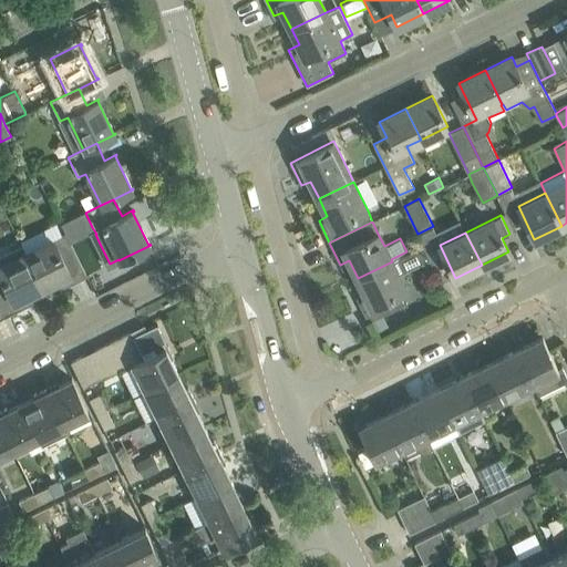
[(86,276),(76,256),(69,240),(57,247),(53,239),(26,253),(42,287),(60,279),(64,287),(86,276)]
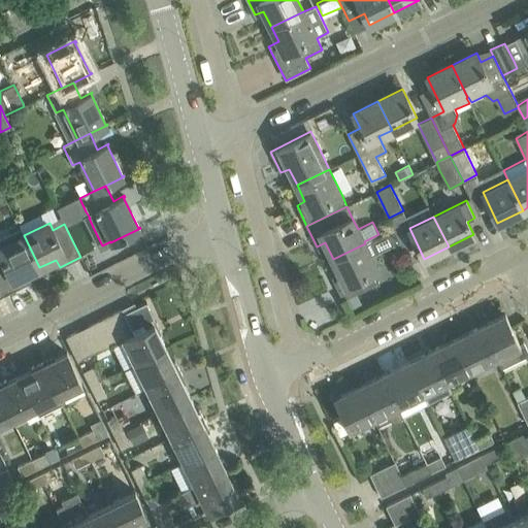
[(24,275),(39,267),(24,235),(0,246),(0,279),(7,294),(28,284),(24,275)]
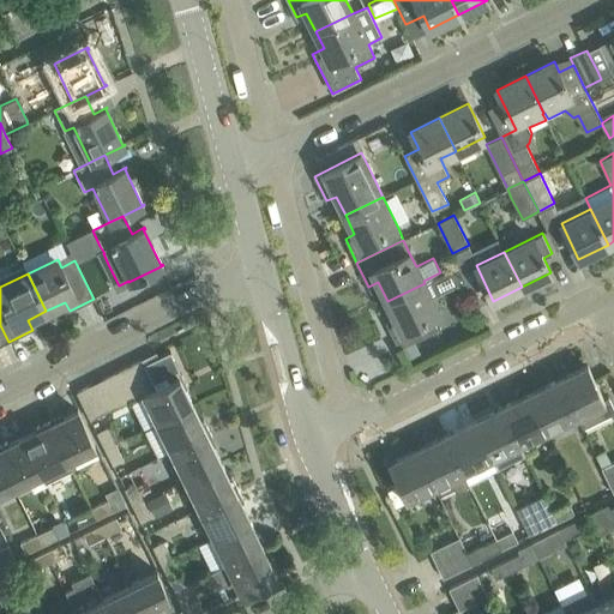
[(387,324),(405,362),(421,355),(415,342),(439,330),(432,317),(439,313),(425,283),(387,301),(396,319),(387,324)]
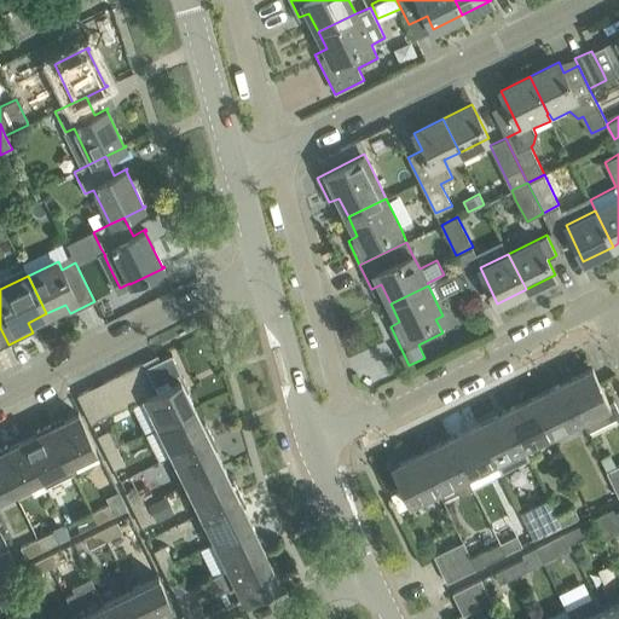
[(190,392),(172,353),(160,359),(157,356),(144,362),(157,391),(144,397),(158,426),(196,408),(187,393),(190,392)]
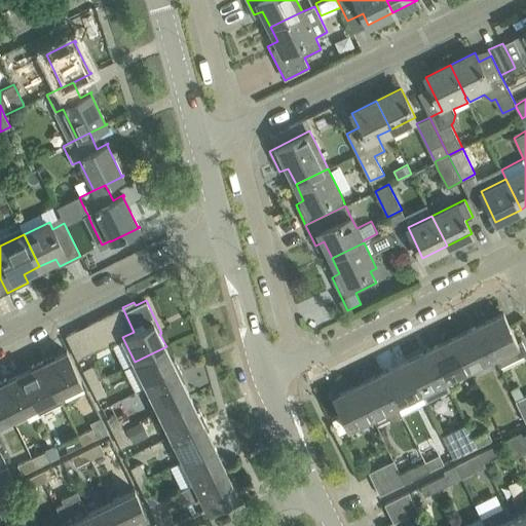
[(111,313),(122,337),(134,332),(122,307),(111,313)]
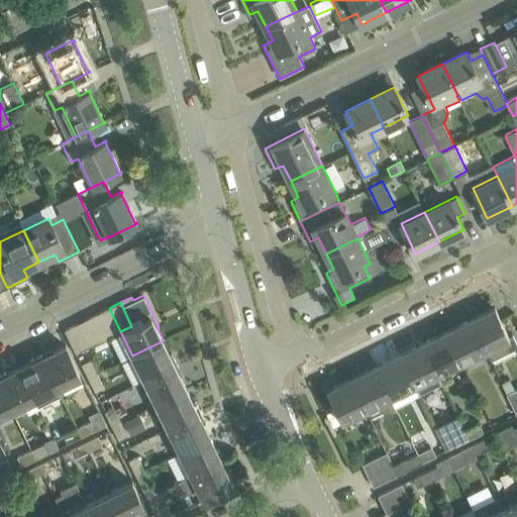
[(110,336),(120,331),(109,308),(98,313),(110,336)]
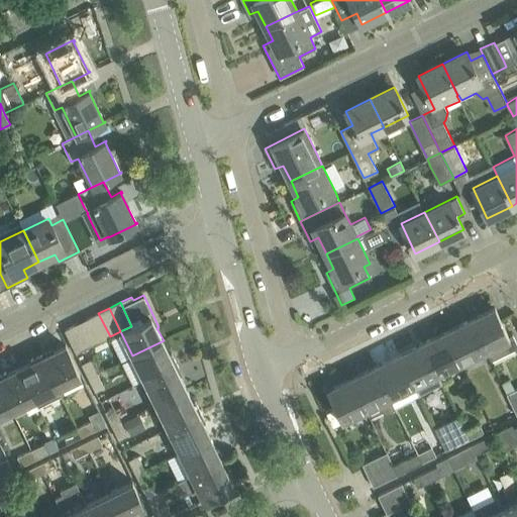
[(496,343),(509,337),(495,308),(471,319),(485,348),(491,360),(501,355),(496,343)]
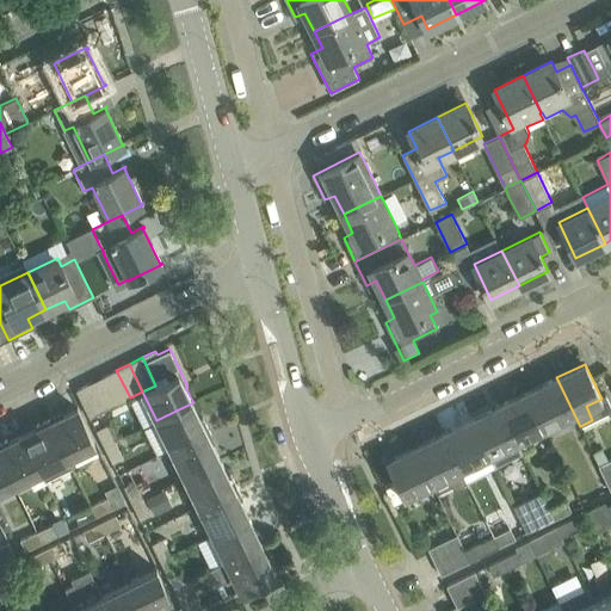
[(117,405),(130,397),(116,370),(103,376),(117,405)]
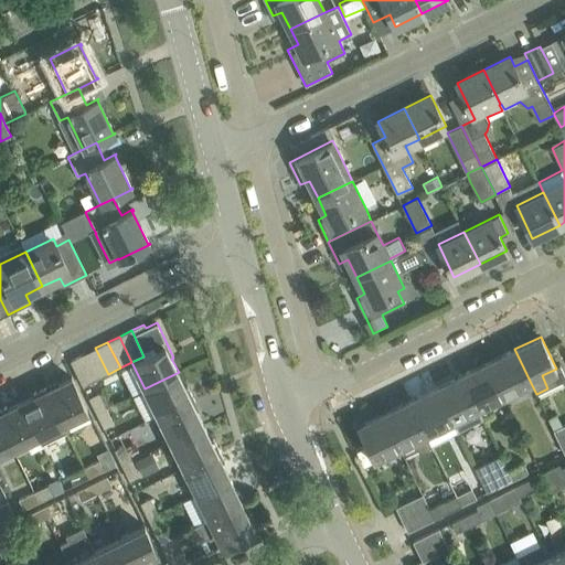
[(96,380),(108,374),(95,348),(84,354),(96,380)]
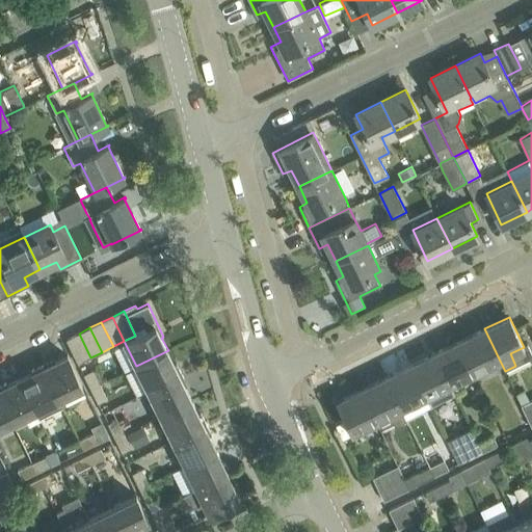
[(475,371),(499,358),(484,328),(459,341),(475,371)]
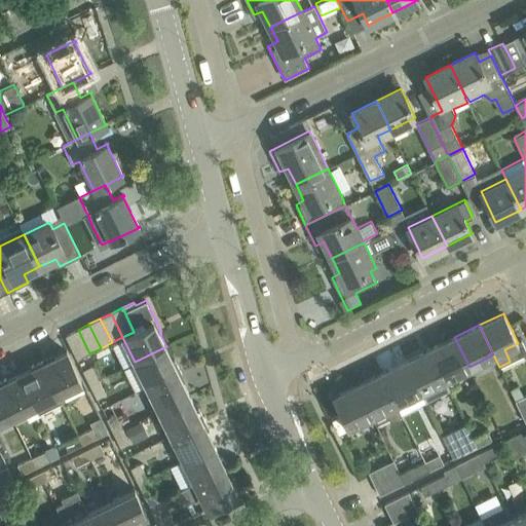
[(78,360),(89,353),(78,330),(66,335),(78,360)]
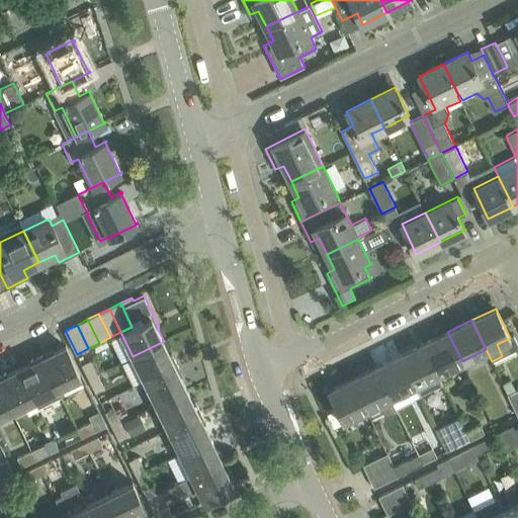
[(438,373),(462,361),(447,332),(424,344),(438,373)]
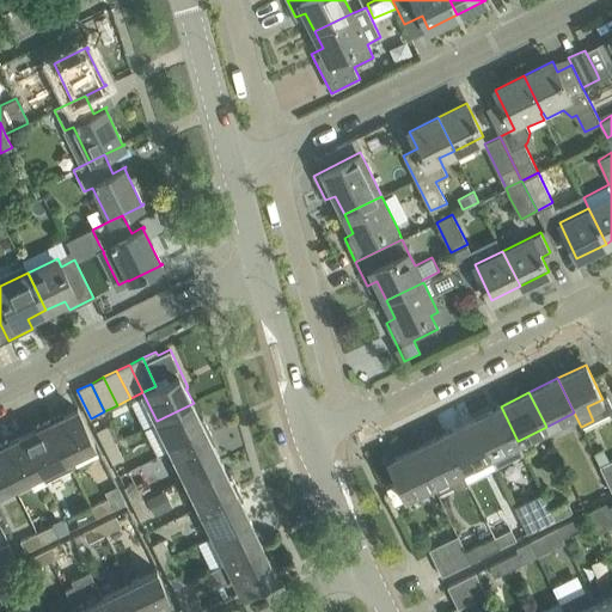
[(171,450),(209,430),(203,417),(201,418),(194,403),(157,421),(171,450)]
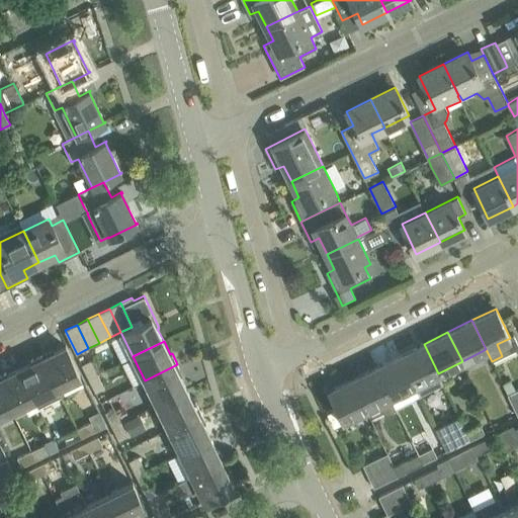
[(444,384),(438,373),(424,344),(400,356),(420,397),(444,384)]
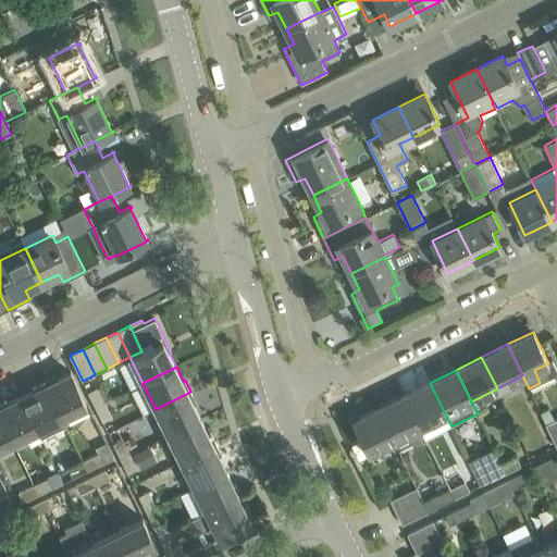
[(45,382),(61,416),(86,404),(71,372),(58,379),(57,376),(45,382)]
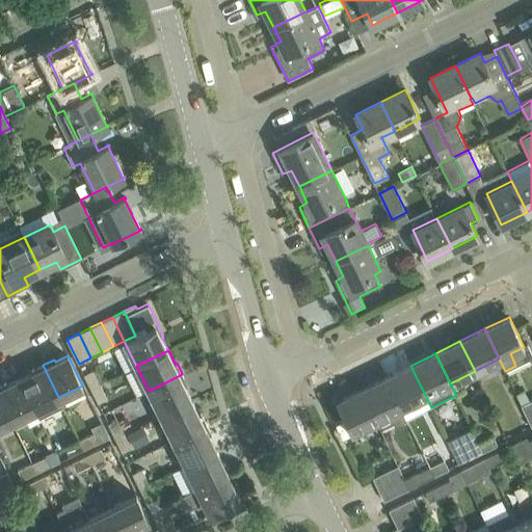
[(35,408),(58,397),(43,365),(31,370),(32,372),(20,378),(35,408)]
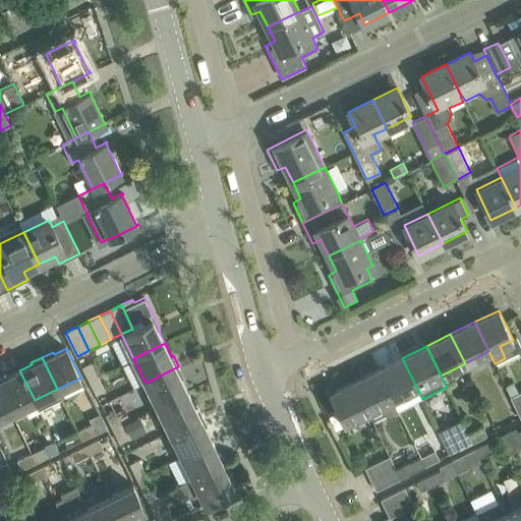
[(398,410),(422,399),(402,358),(378,369),(398,410)]
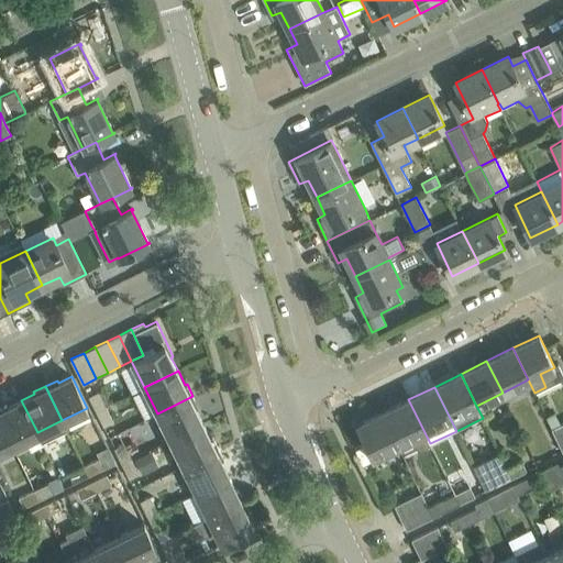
[(96,411),(106,406),(99,392),(89,396),(96,411)]
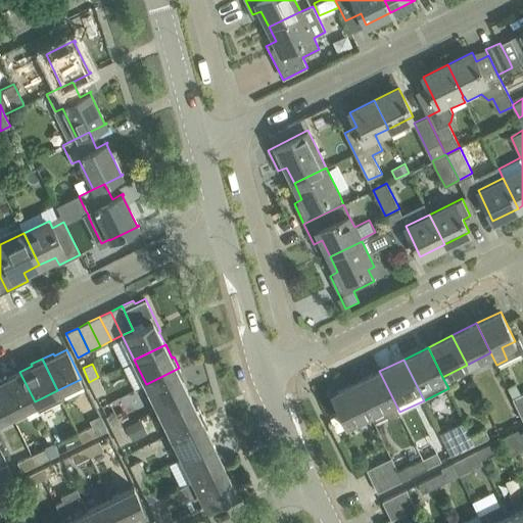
[(158,408),(189,393),(183,380),(185,379),(179,368),(146,384),(158,408)]
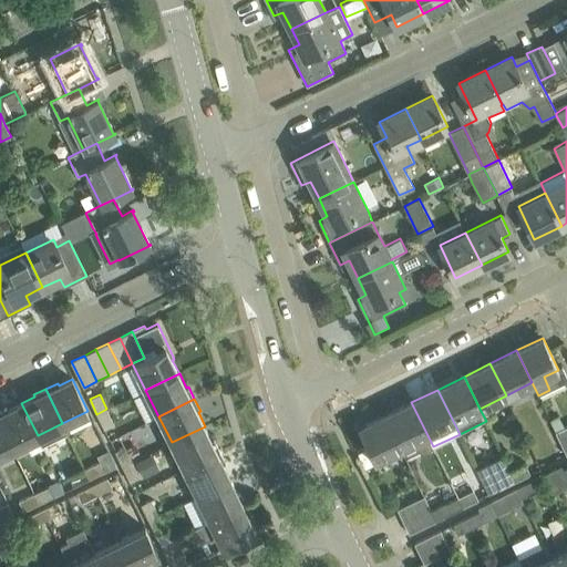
[(435,450),(433,446),(411,402),(385,415),(401,447),(406,456),(419,451),(421,453),(425,454),(429,453),(435,450)]
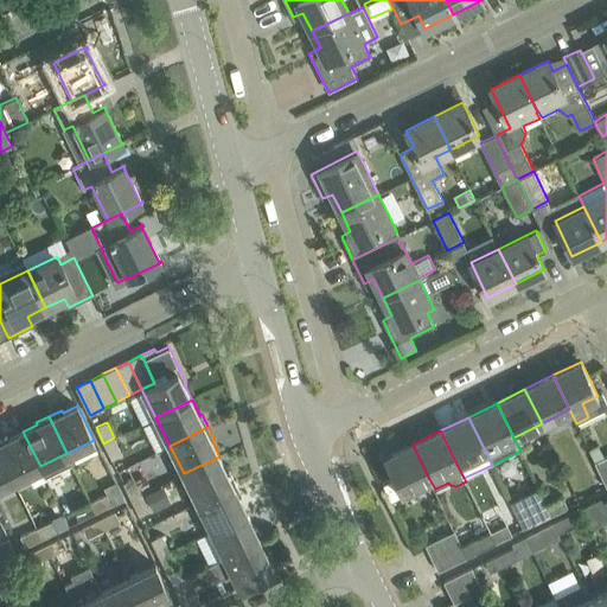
[(0,452),(13,479),(40,466),(23,432),(10,439),(8,436),(0,440),(0,452)]
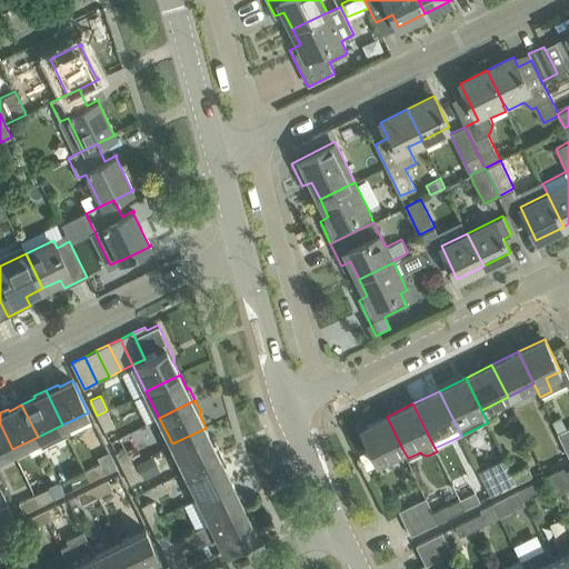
[(107,410),(97,416),(105,431),(115,426),(107,410)]
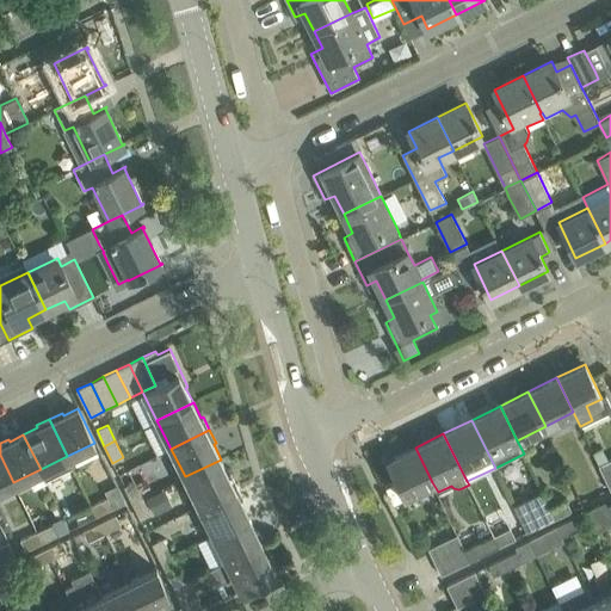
[(403,497),(432,482),(415,448),(386,462),(403,497)]
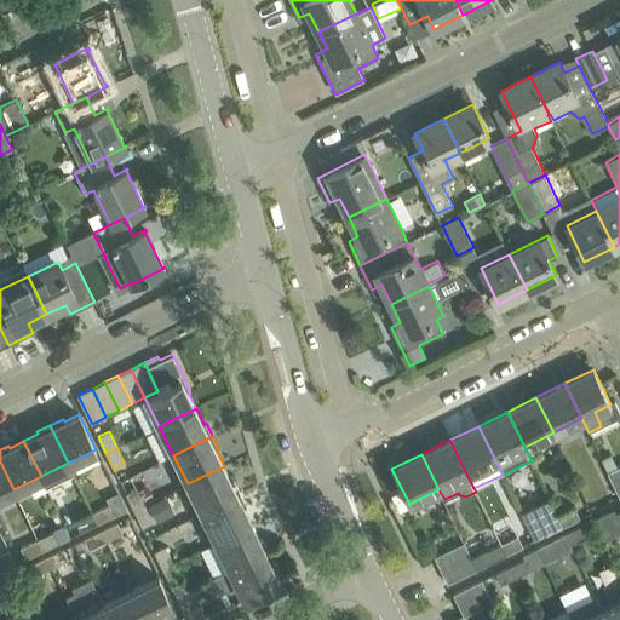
[(0,495),(13,489),(0,461),(0,495)]
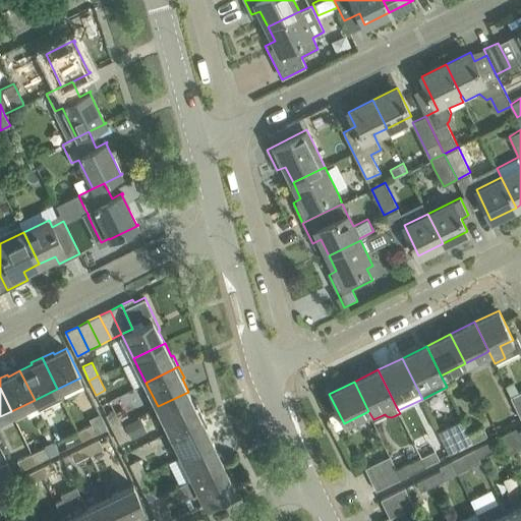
[(516,408),(520,405),(520,391),(511,397),(516,408)]
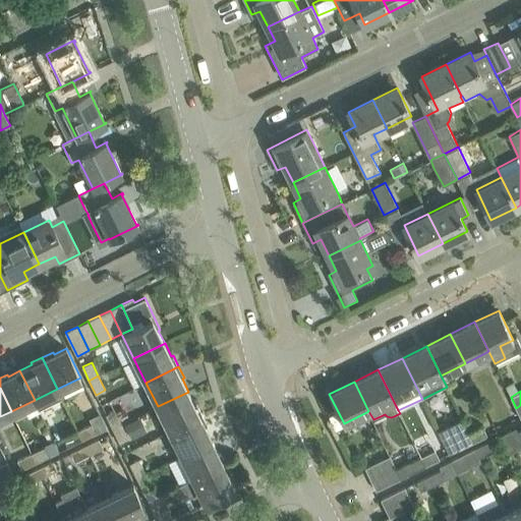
[(169,430),(203,414),(196,404),(194,405),(188,392),(158,406),(169,430)]
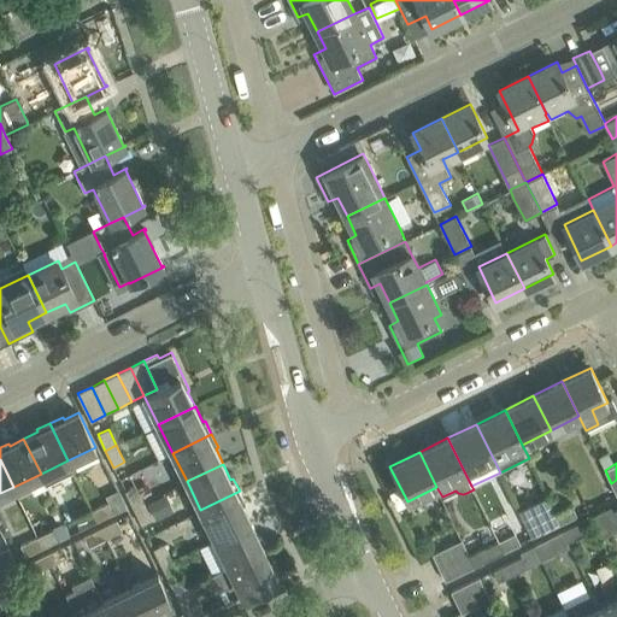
[(134,507),(145,503),(136,486),(125,491),(134,507)]
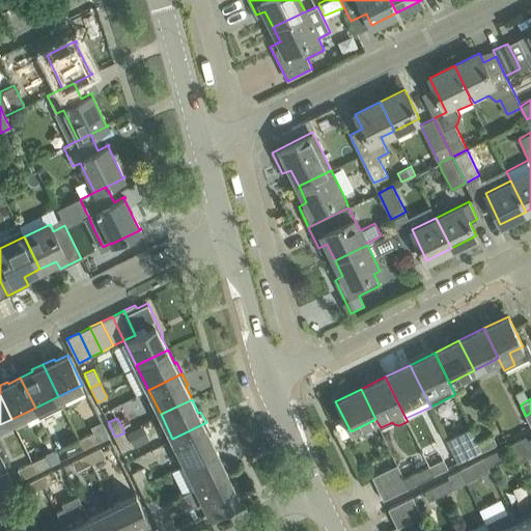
[(185,464),(216,448),(210,436),(212,434),(206,422),(172,439),(185,464)]
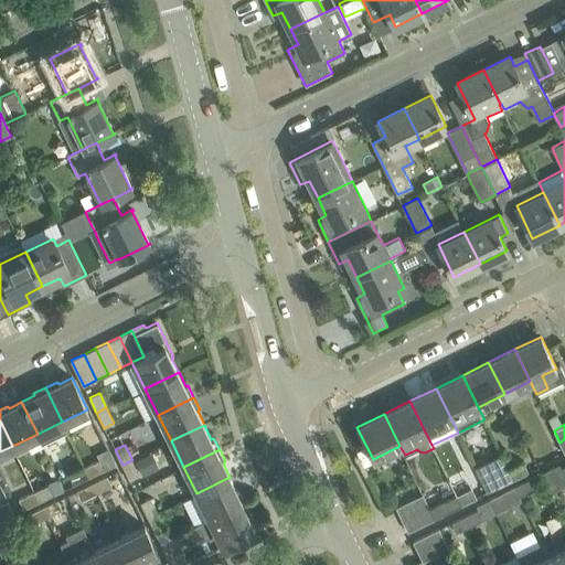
[(136,459),(144,476),(159,468),(151,451),(136,459)]
